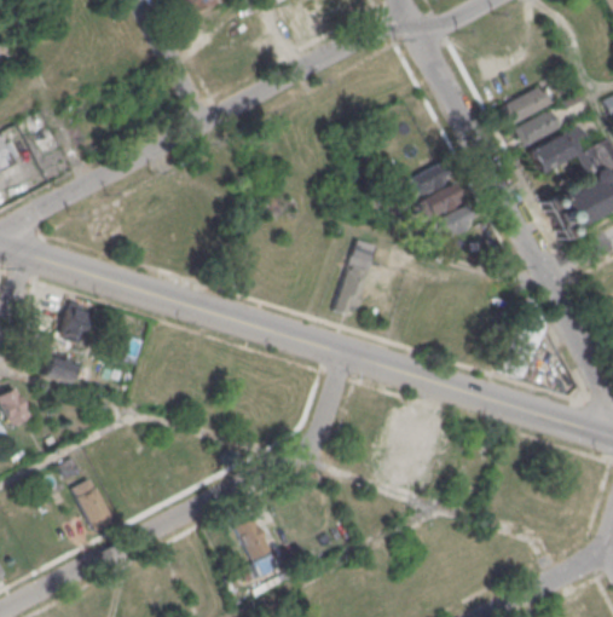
[(213,0),(180,17),(173,3),(177,0),(213,0)]
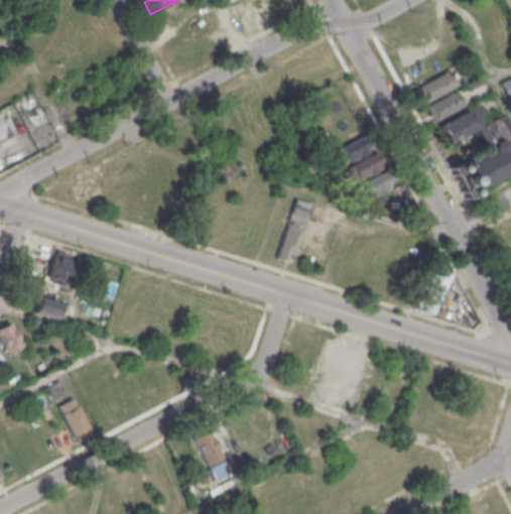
[(418,88),(426,103),(457,87),(449,73),(418,88)]
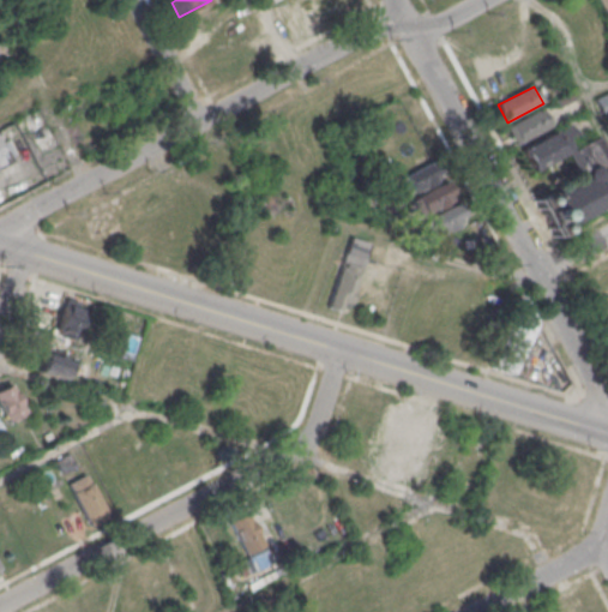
[(566,107),(561,100),(573,94),(577,101),(566,107)]
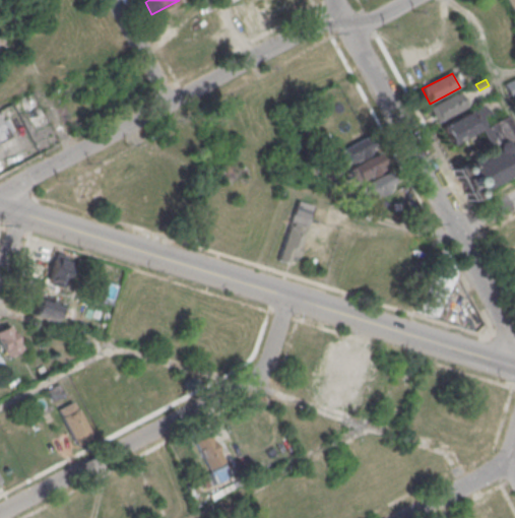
[(432,108),(441,123),(468,108),(460,92),(432,108)]
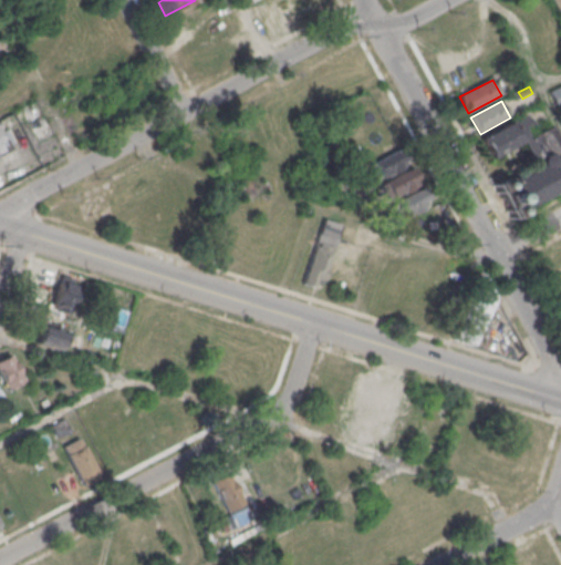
[(495,160),(526,142),(539,165),(510,182),(508,177),(494,185),(513,222),(527,214),(525,211),(556,193),(559,196),(560,196),(560,142),(552,127),(539,134),(528,115),(484,141),(495,160)]
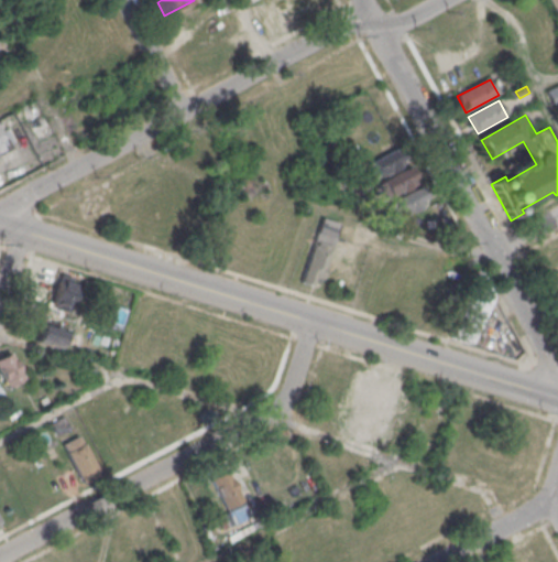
[(0,157),(13,150),(2,130),(0,130),(0,157)]
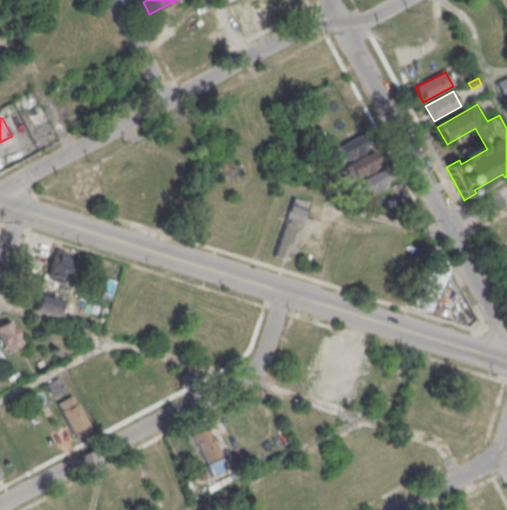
[(348,162),(340,148),(365,135),(372,149),(348,162)]
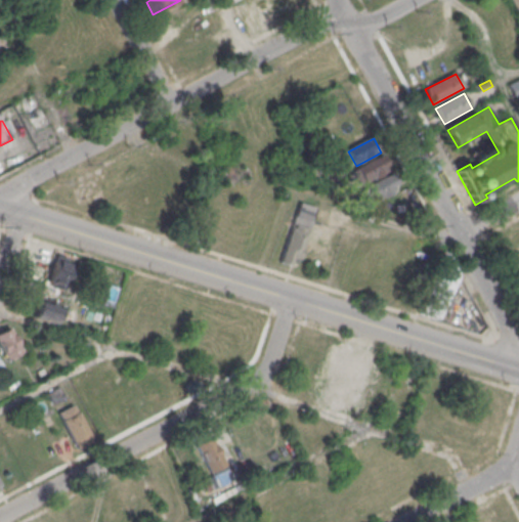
[(361,186),(354,173),(385,157),(392,171),(361,186)]
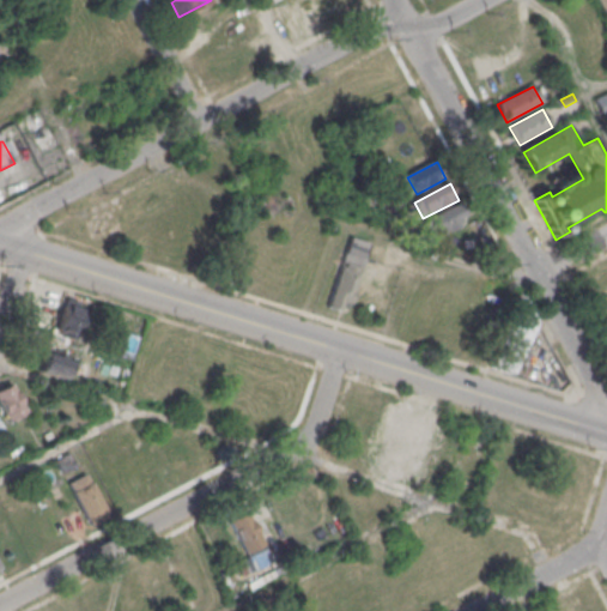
[(405,205),(400,195),(383,205),(388,215),(405,205)]
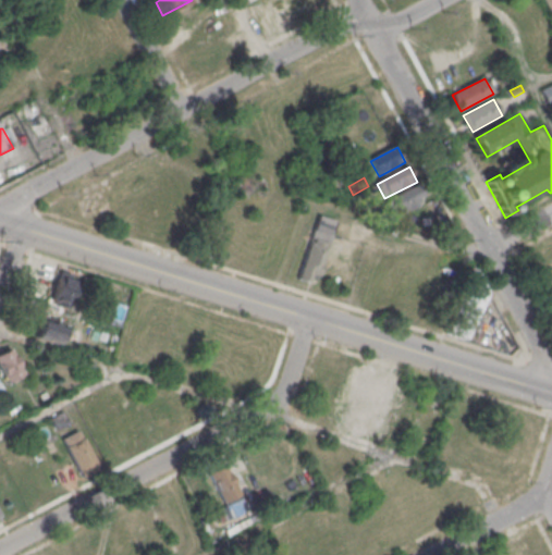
[(395,218),(388,202),(419,185),(427,200),(395,218)]
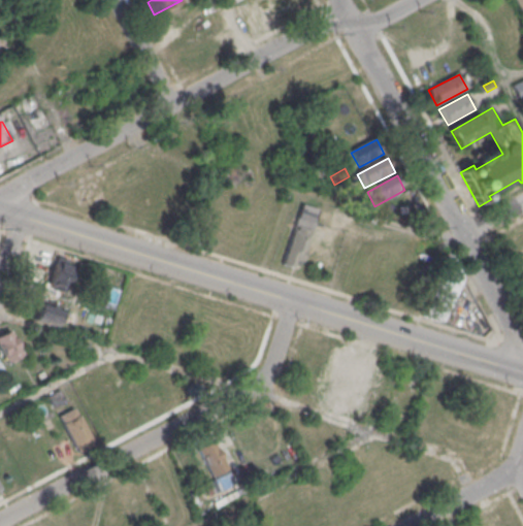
[(285,265),(301,269),(313,232),(296,227),(285,265)]
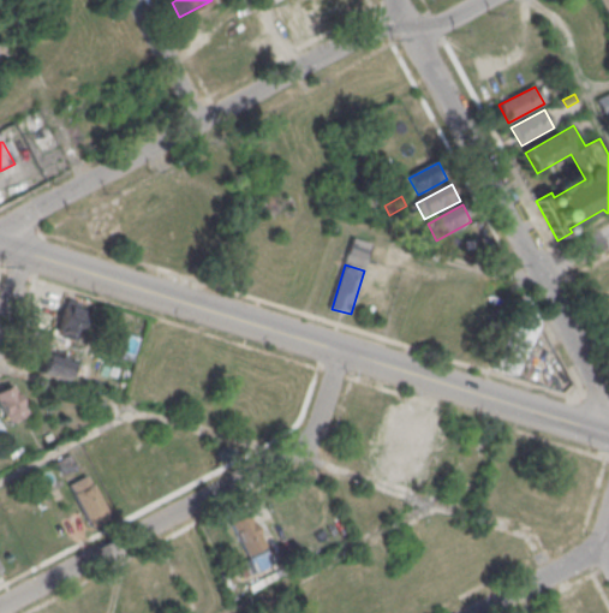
[(517,376),(541,325),(527,299),(518,296),(494,368),(517,376)]
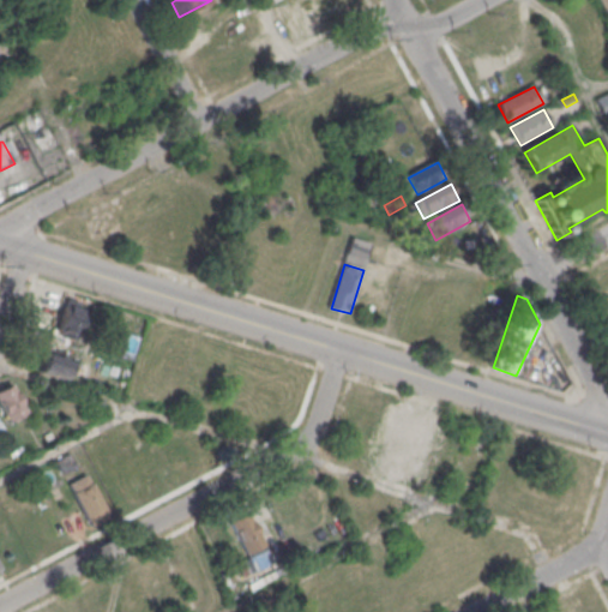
[(61,330),(84,337),(95,305),(72,297),(61,330)]
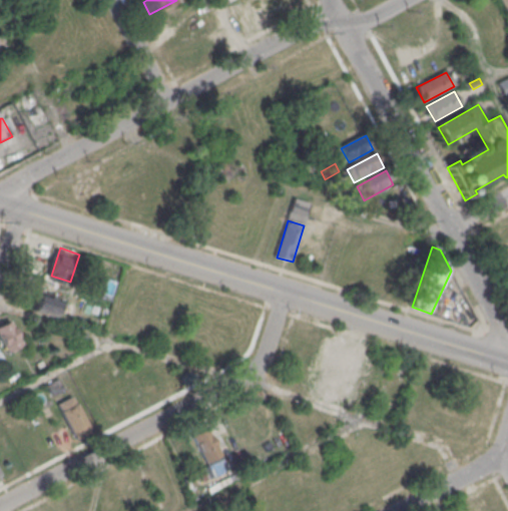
[(43,295),(65,301),(60,317),(38,311),(43,295)]
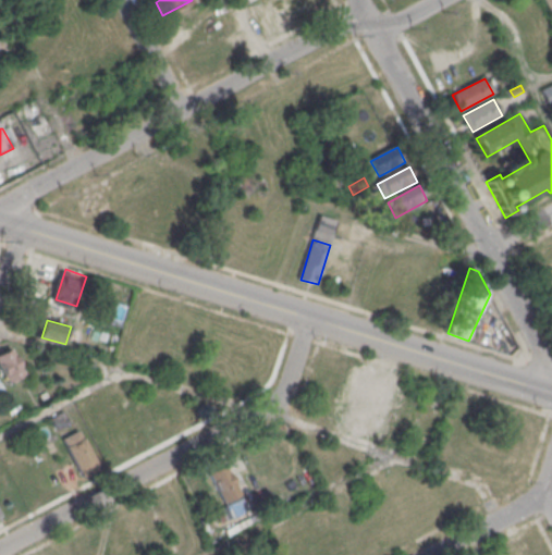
[(0,356),(0,364),(12,385),(29,377),(15,348),(0,356)]
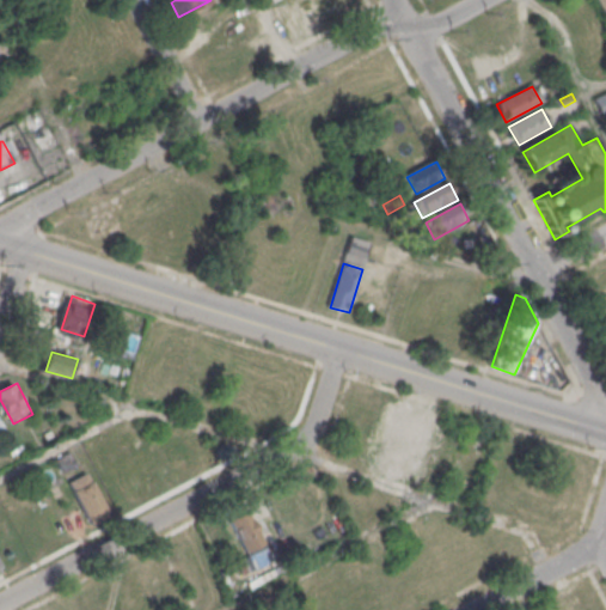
[(67,474),(60,461),(74,452),(81,467),(67,474)]
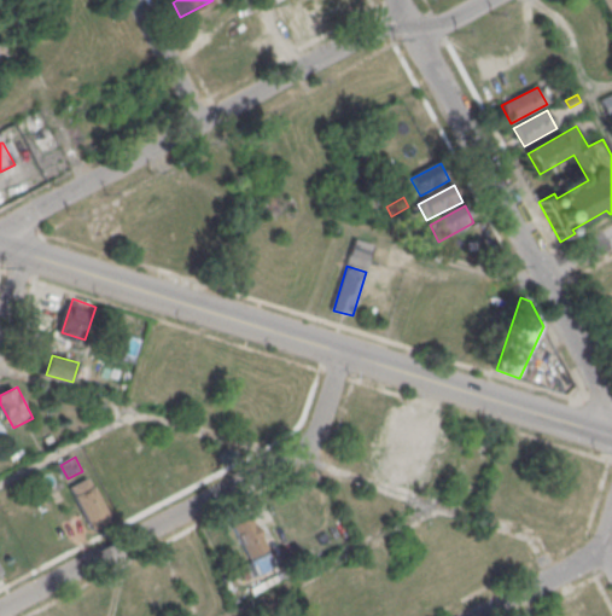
[(73,488),(93,528),(114,518),(92,477),(73,488)]
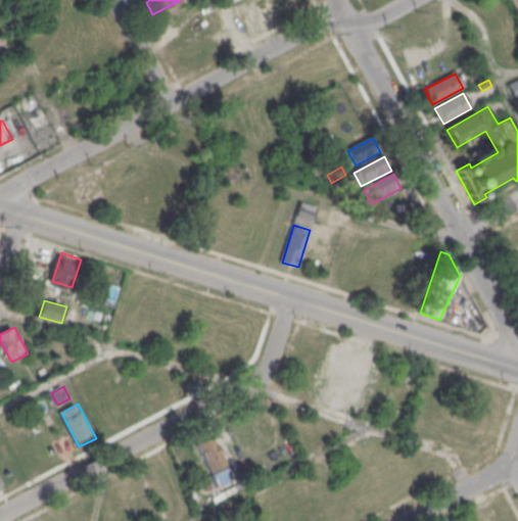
[(212,472),(197,445),(213,436),(228,464),(212,472)]
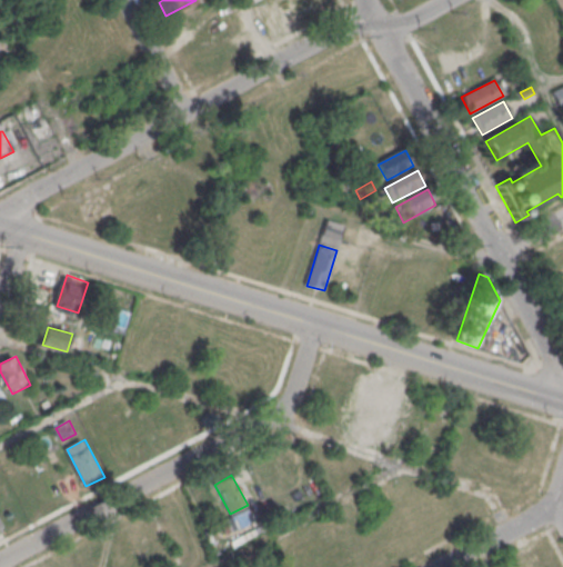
[(317,540),(313,529),(300,534),(303,545),(317,540)]
